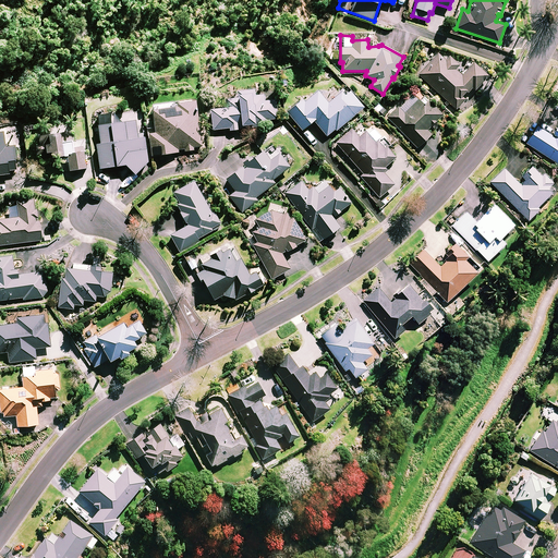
[(450,55),(449,56),(445,51),(441,56),(437,52),(419,73),(457,109),(465,99),(463,96),(472,86),(475,89),(488,75),(474,61),(468,69),(461,62),(460,63),(450,55)]
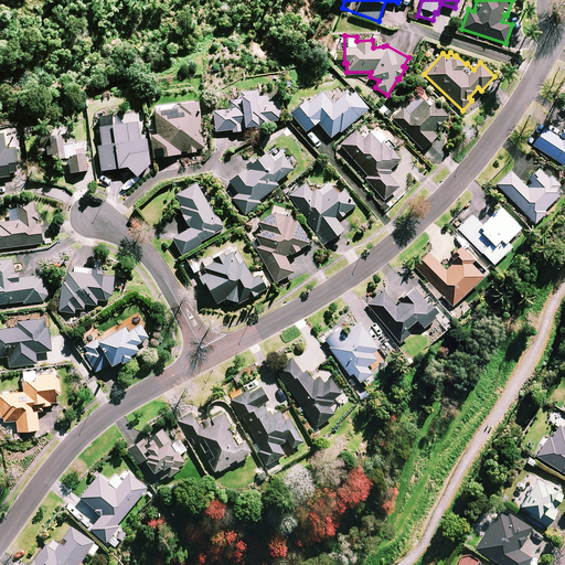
[(258,96),(258,91),(241,93),(242,98),(230,99),(231,108),(214,110),(216,130),(233,129),(233,131),(246,129),(245,126),(259,124),(260,126),(270,125),(270,121),(281,119),(279,100),(268,102),(267,95),(258,96)]
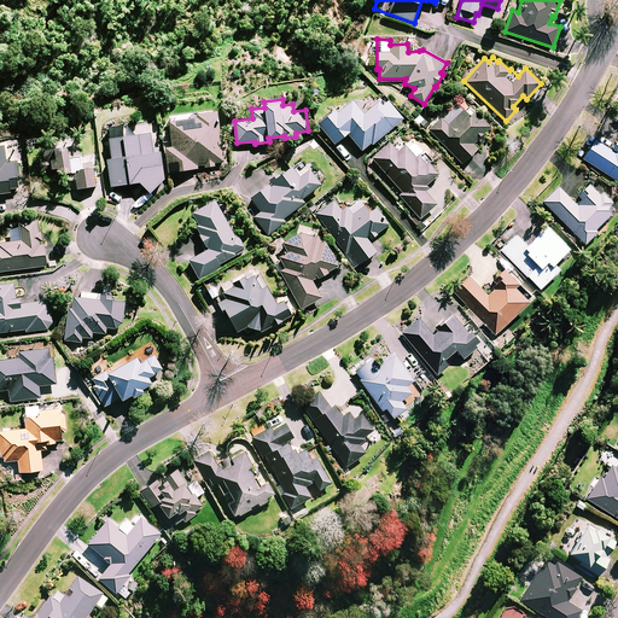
[(389,100),(384,105),(379,100),(365,112),(354,99),(338,112),(336,110),(319,123),(334,144),(348,133),(363,151),(403,118),(389,100)]
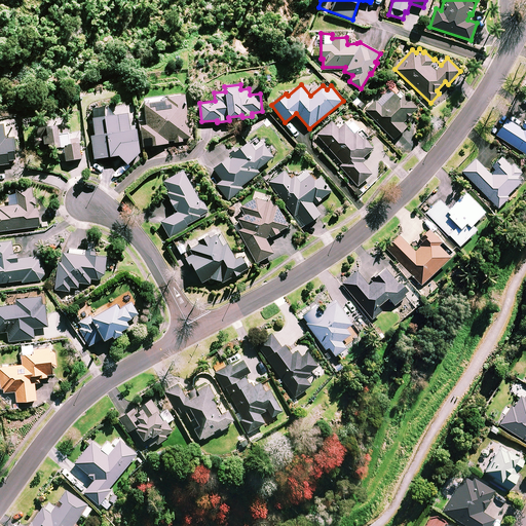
[(396,94),(390,88),(382,97),(380,95),(365,110),(393,139),(407,125),(404,121),(418,108),(400,89),(396,94)]
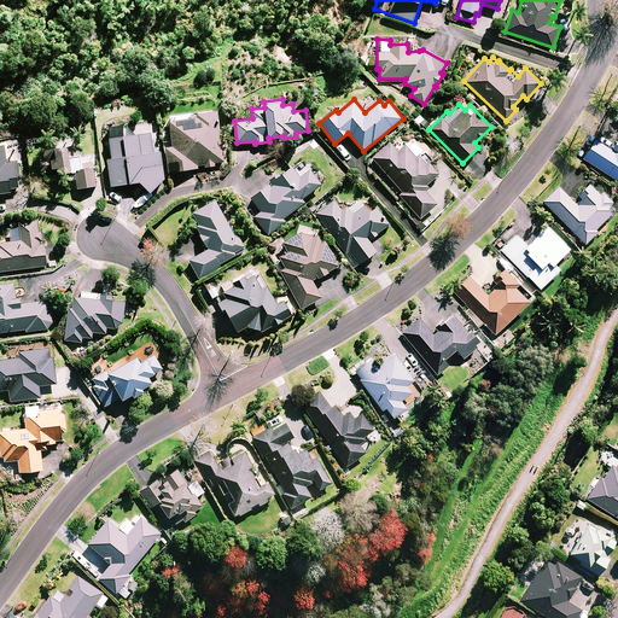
[(204,167),(215,165),(215,162),(223,161),(217,110),(197,114),(197,111),(169,115),(173,145),(165,145),(169,172),(198,168),(198,164),(204,163),(204,167)]
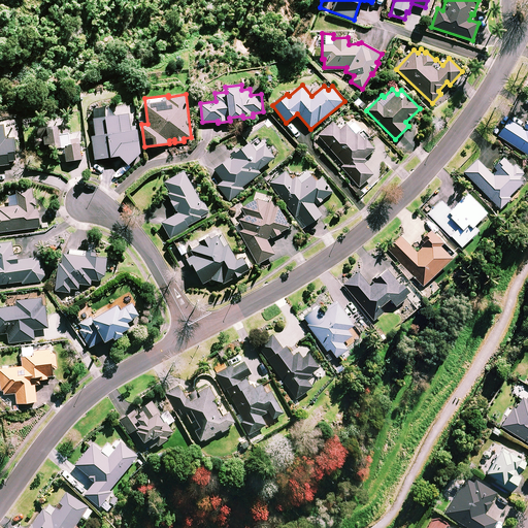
[(139,153),(136,125),(134,106),(110,109),(110,105),(93,107),(96,134),(92,135),(95,158),(121,155),(129,164),(139,153)]
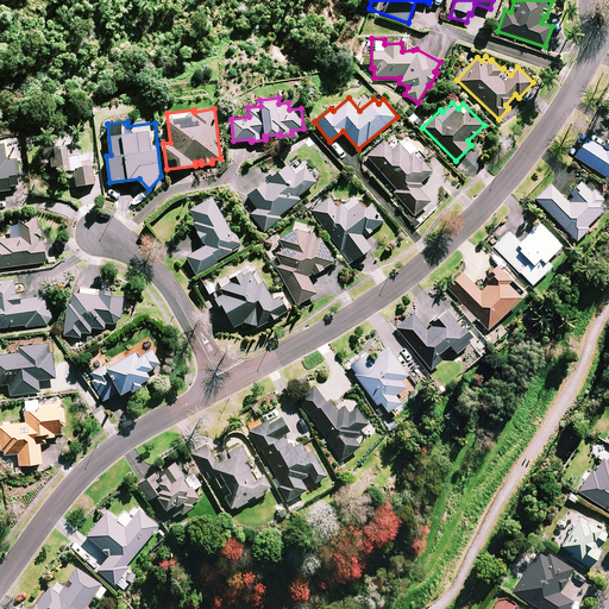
[(39,156),(41,169),(46,168),(46,173),(52,171),(52,165),(57,165),(58,170),(75,168),(77,186),(95,182),(92,159),(81,161),(77,138),(51,142),(42,144),(44,156),(39,156)]
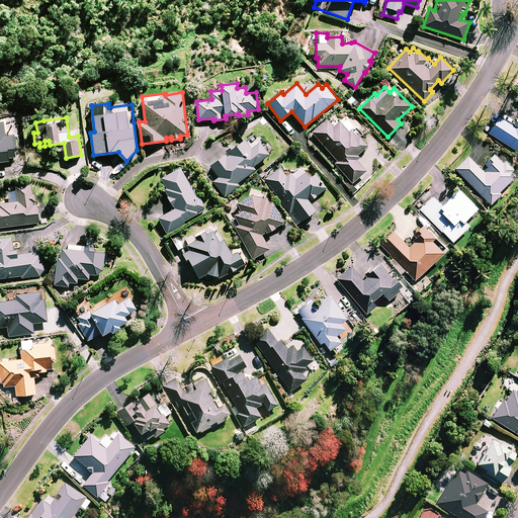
[(517,122),(515,127),(499,117),(489,133),(517,151),(517,122)]
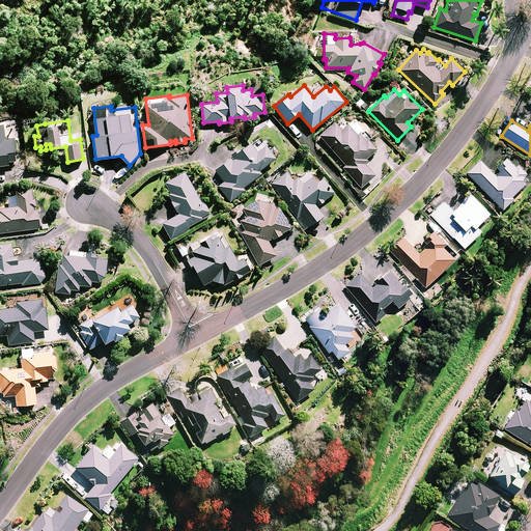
[(358,131),(356,132),(348,123),(342,129),(336,121),(320,136),(346,165),(343,167),(361,188),(375,174),(366,164),(369,161),(367,158),(378,148),(368,138),(366,140),(358,131)]
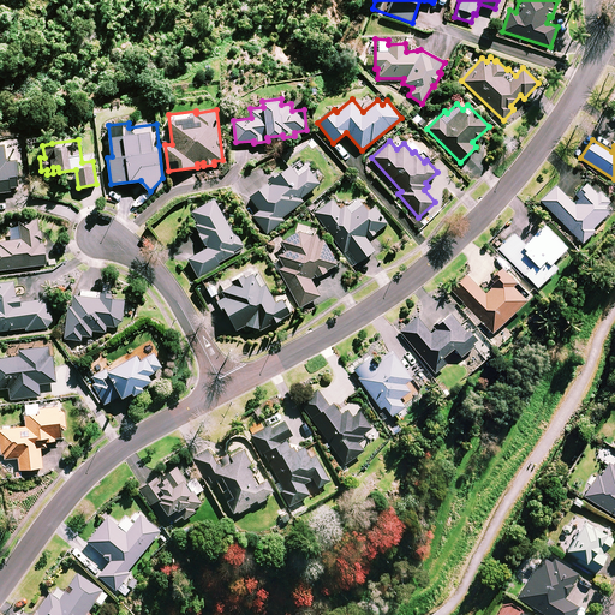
[(0,191),(11,191),(10,187),(19,186),(17,162),(16,157),(5,159),(4,144),(0,144),(0,191)]
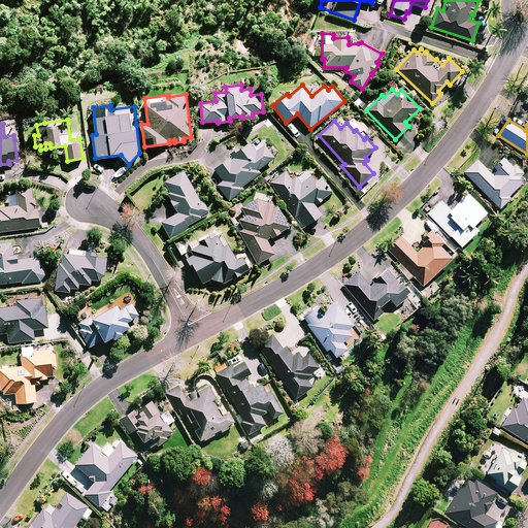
[(256,150),(250,141),(215,168),(224,180),(218,185),(229,200),(244,190),(242,187),(260,172),(258,169),(274,157),(264,143),(256,150)]
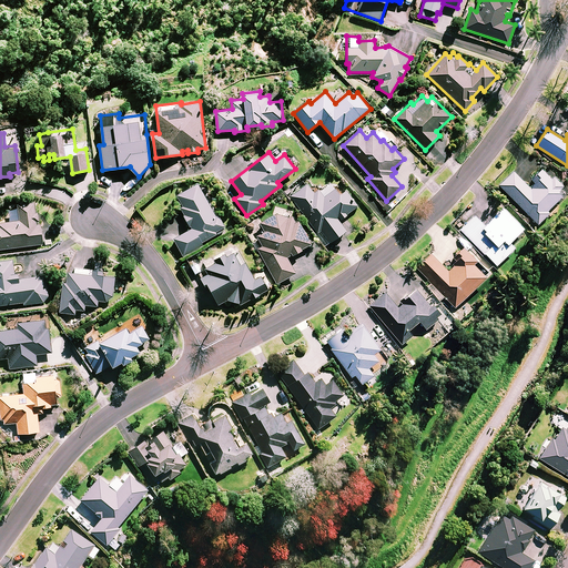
[(551,179),(541,169),(526,184),(514,172),(500,185),(538,224),(549,213),(547,211),(563,195),(558,191),(563,185),(554,176),(551,179)]
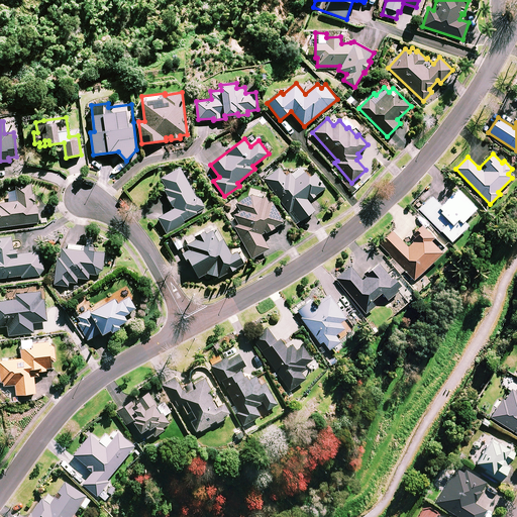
[(184,220),(207,208),(201,195),(197,197),(180,167),(161,178),(167,188),(164,189),(175,208),(159,217),(167,233),(185,223),(184,220)]
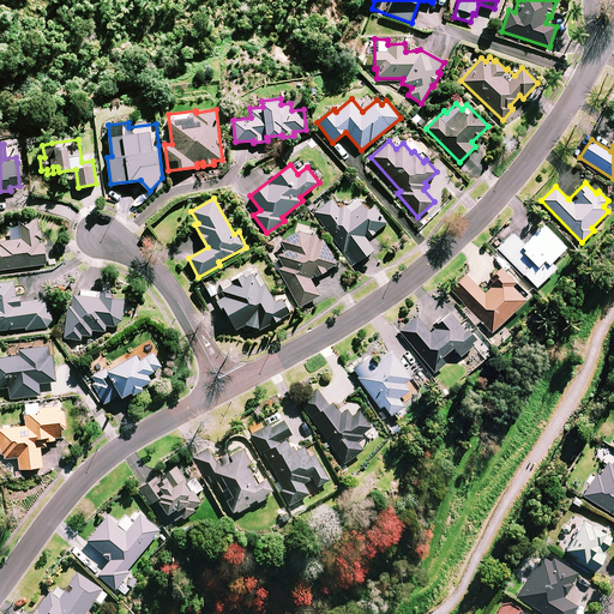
[(367,210),(357,198),(342,210),(332,198),(314,211),(343,251),(345,250),(355,263),(374,248),(366,238),(386,223),(373,206),(367,210)]
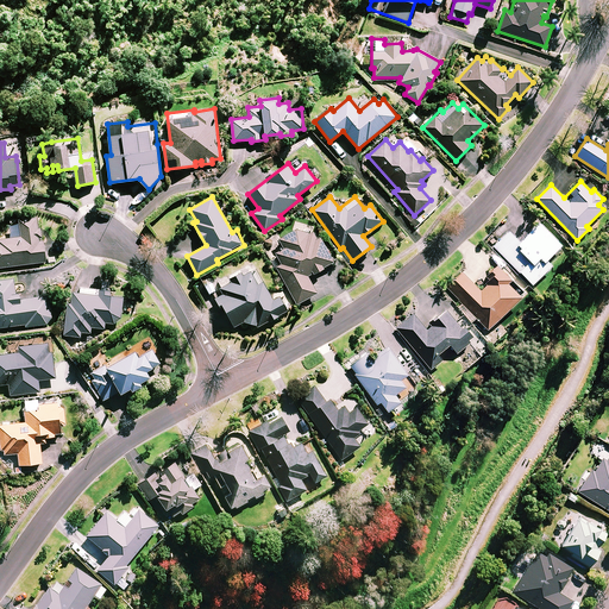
[(11,224),(12,237),(0,237),(0,267),(46,262),(44,240),(41,240),(38,217),(19,219),(20,223),(11,224)]
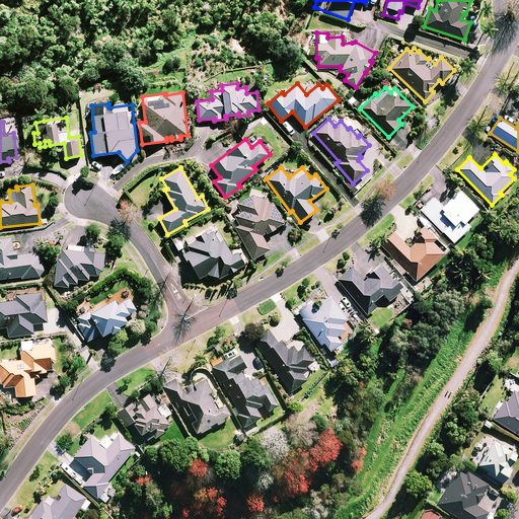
[(478,208),(459,190),(444,206),(434,197),(421,210),(454,242),(470,226),(465,222),(478,208)]
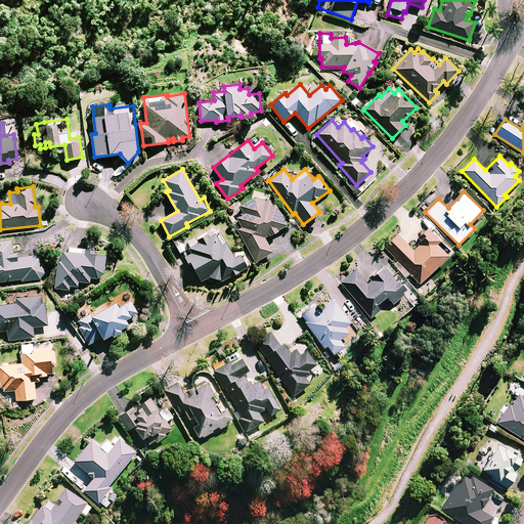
[(262,202),(258,194),(239,205),(244,213),(237,216),(243,226),(237,229),(256,261),(273,252),(265,237),(286,225),(270,198),(262,202)]
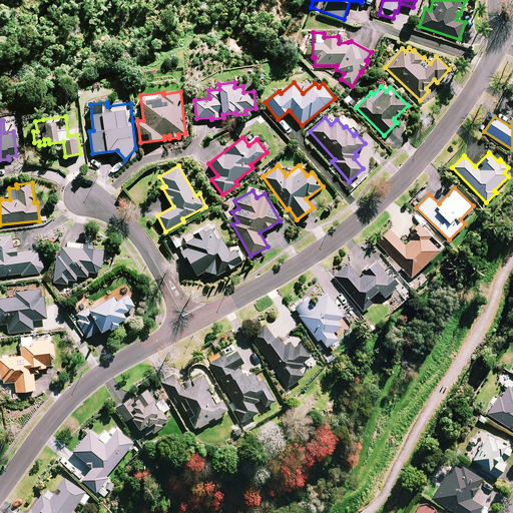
[(430,234),(418,223),(409,231),(413,235),(405,244),(390,229),(377,242),(391,257),(388,260),(397,270),(401,267),(412,278),(442,246),(430,234)]
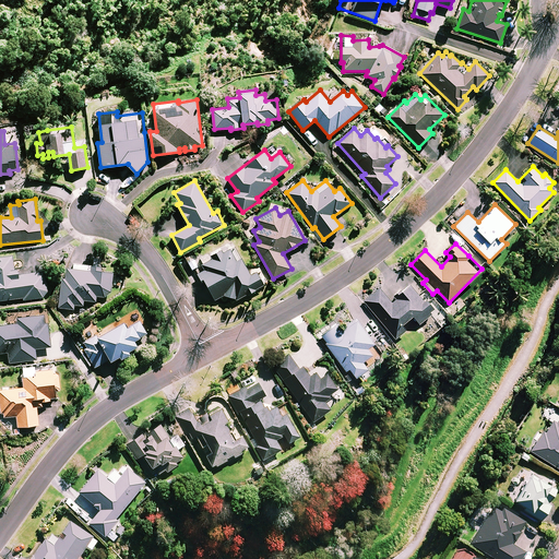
[(197,268),(199,272),(197,273),(204,287),(206,286),(214,300),(225,295),(235,297),(237,299),(264,284),(258,271),(250,275),(234,246),(223,252),(222,249),(210,256),(212,259),(197,268)]
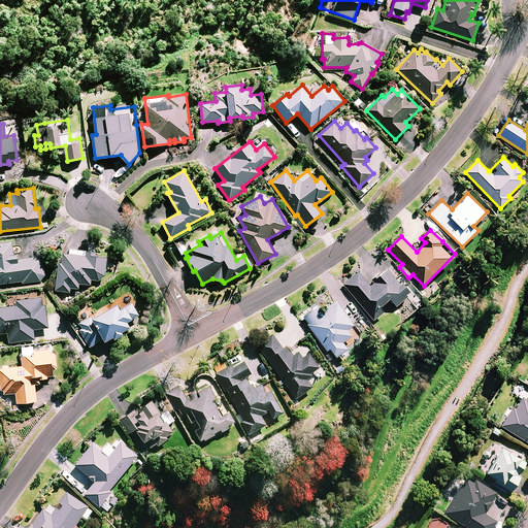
[(13,255),(12,241),(0,242),(0,284),(22,281),(23,283),(41,281),(44,273),(42,256),(19,259),(19,255),(13,255)]
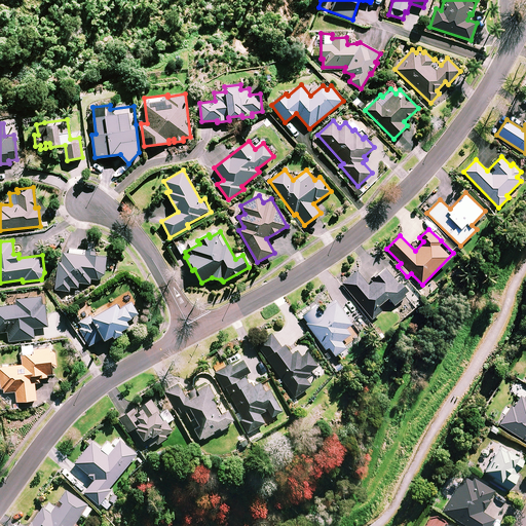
[(85,253),(64,251),(63,261),(59,261),(55,289),(71,291),(71,287),(79,287),(79,283),(90,284),(91,278),(100,279),(105,274),(107,256),(96,255),(97,250),(85,249),(85,253)]
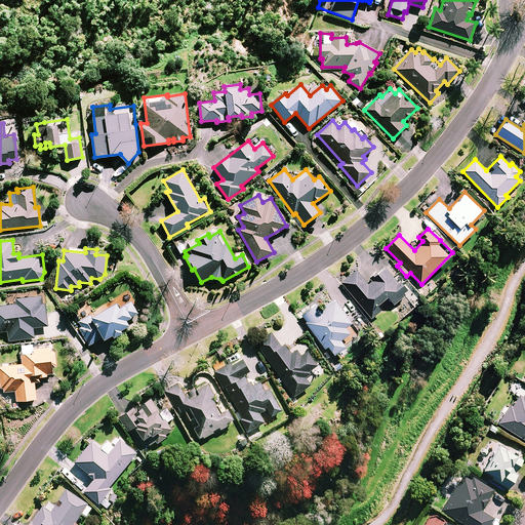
[(397,281),(385,267),(367,282),(356,270),(341,282),(372,318),(381,310),(377,305),(388,296),(395,305),(409,292),(398,279),(397,281)]
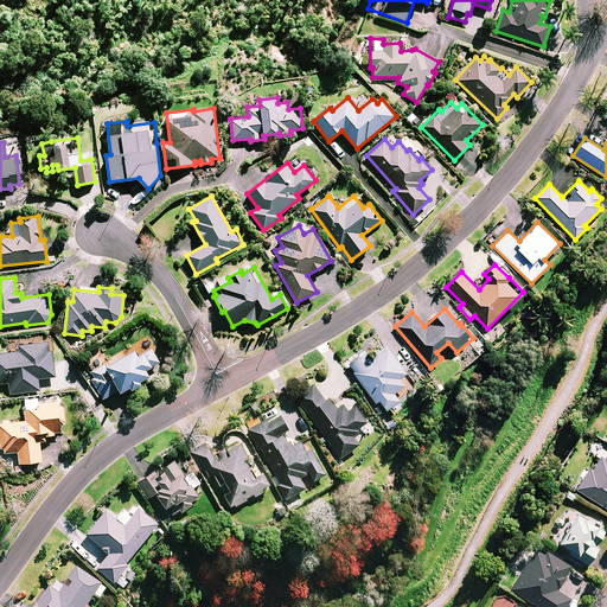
[(20,336),(20,344),(21,351),(0,352),(0,383),(10,382),(11,394),(40,390),(39,378),(55,376),(51,340),(36,342),(36,334),(20,336)]
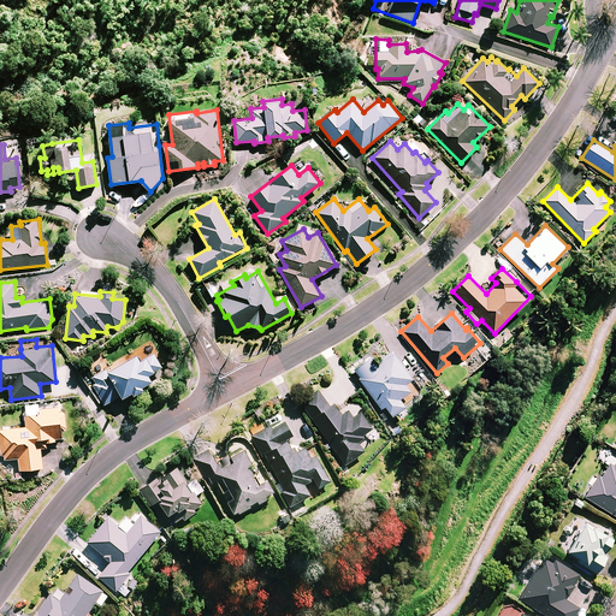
[(413,378),(392,351),(375,363),(371,356),(353,369),(381,409),(386,407),(394,416),(406,407),(400,398),(410,391),(406,384),(413,378)]
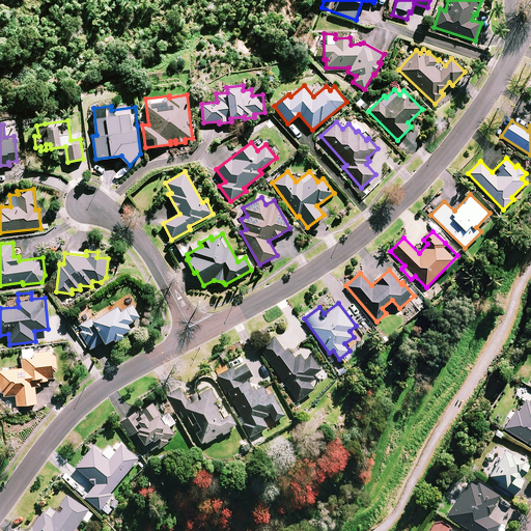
[(115,337),(116,339),(124,335),(123,333),(132,328),(129,323),(140,315),(134,304),(121,310),(118,305),(78,327),(89,348),(105,341),(106,342),(115,337)]
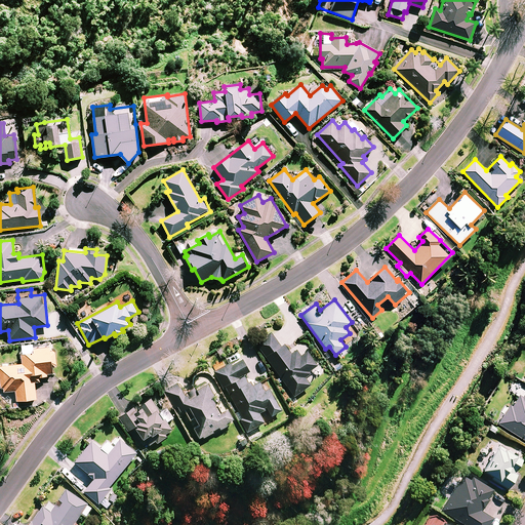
[(311,373),(309,371),(318,364),(309,350),(301,355),(296,349),(291,353),(284,342),(281,345),(272,332),(256,342),(294,396),(311,385),(306,377),(311,373)]
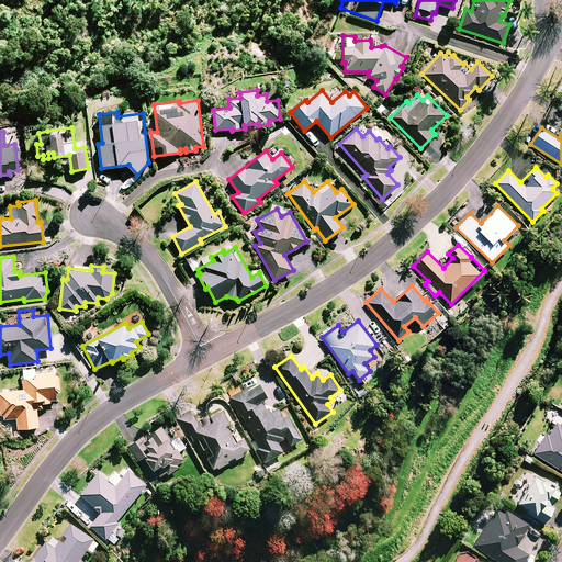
[(56,377),(55,366),(22,369),(24,390),(0,391),(0,401),(1,419),(18,418),(18,428),(40,426),(37,408),(43,408),(43,403),(57,402),(56,392),(60,391),(59,377),(56,377)]
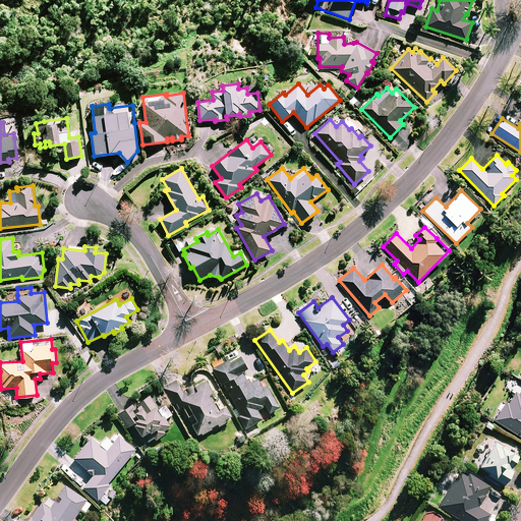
[(248,378),(246,379),(242,370),(247,368),(241,355),(230,361),(229,359),(213,367),(222,385),(225,384),(233,401),(228,403),(243,428),(254,423),(263,419),(257,408),(266,405),(269,412),(280,407),(267,379),(261,382),(258,379),(250,382),(248,378)]
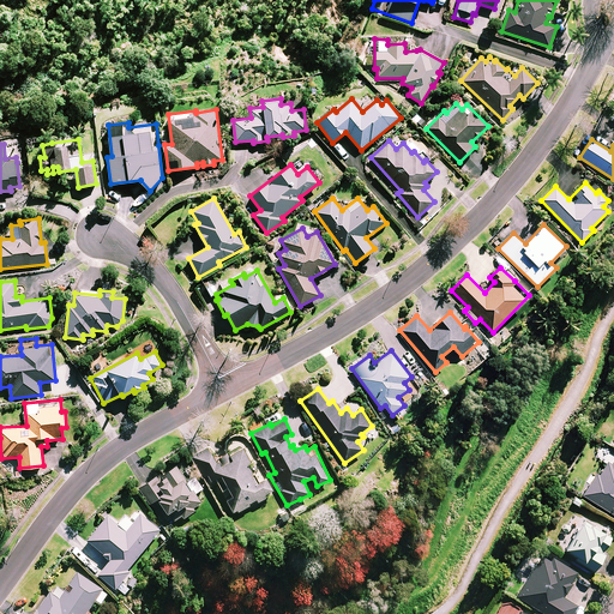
[(216,479),(223,491),(228,488),(232,497),(227,499),(234,512),(275,492),(263,470),(254,474),(248,462),(251,462),(244,447),(217,459),(210,446),(193,456),(204,476),(208,474),(211,481),(216,479)]
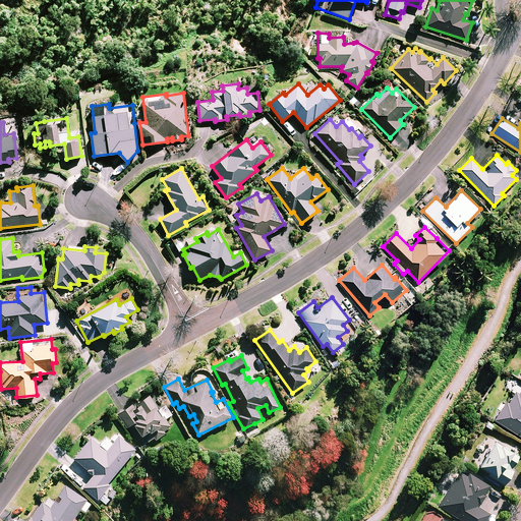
[(520,384),(513,379),(507,388),(515,393),(510,401),(508,400),(495,419),(520,436),(520,384)]
